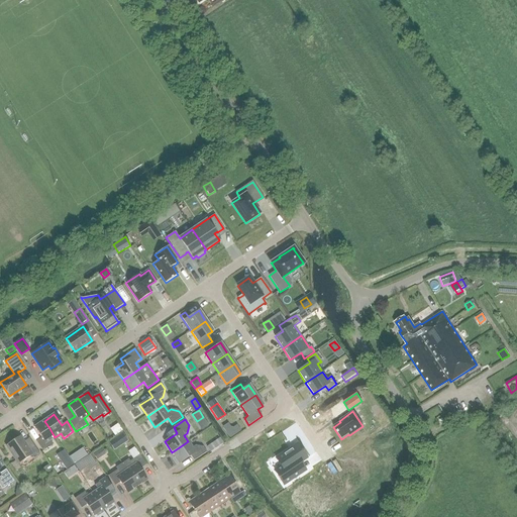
[(34,427),(35,428),(41,438),(36,441),(43,451),(53,444),(49,440),(55,437),(49,428),(44,421),(34,427)]
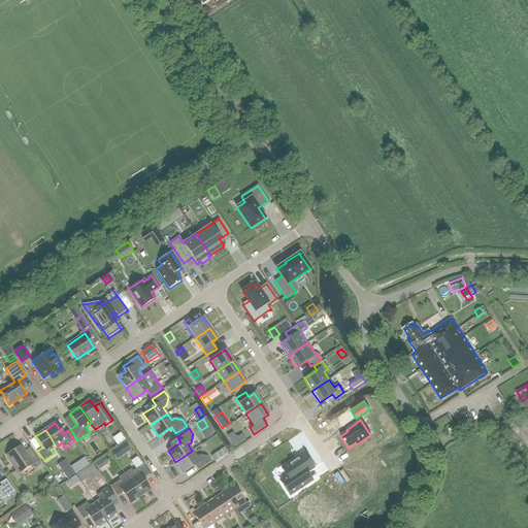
[(120,432),(111,436),(116,443),(124,439),(120,432)]
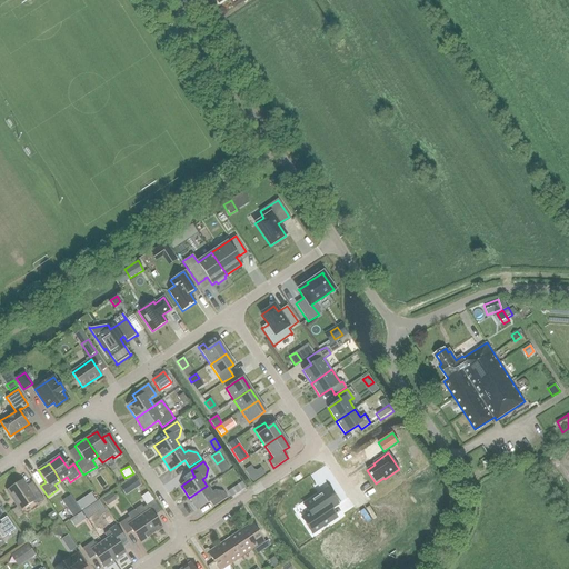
[(135,477),(129,481),(133,489),(139,485),(135,477)]
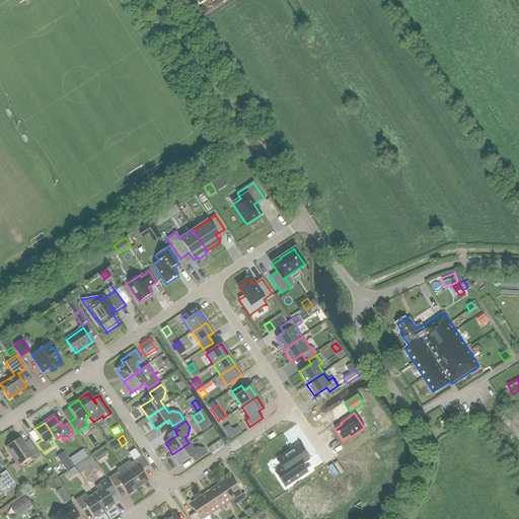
[(280,437),(269,444),(269,445),(272,450),(281,444),(280,443),(283,441),(280,437)]
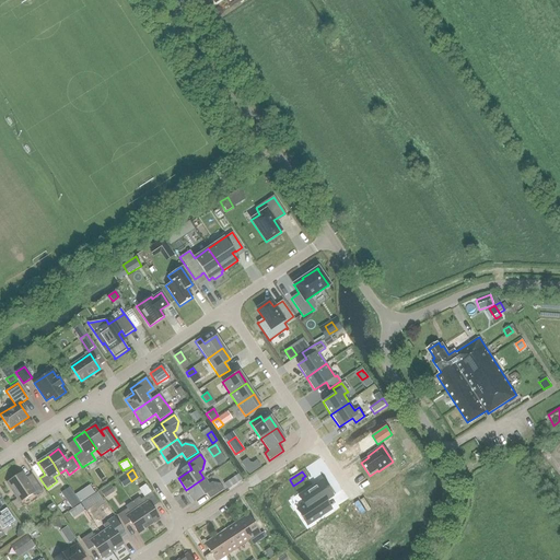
[(7,483),(20,503),(34,493),(37,497),(44,492),(32,475),(25,479),(22,474),(7,483)]
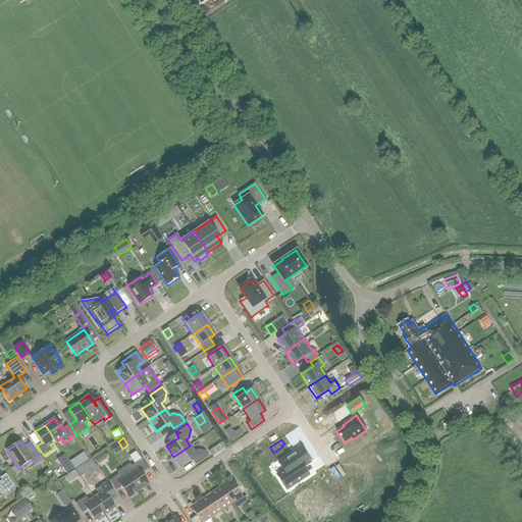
[(210,449),(212,453),(223,447),(220,442),(210,449)]
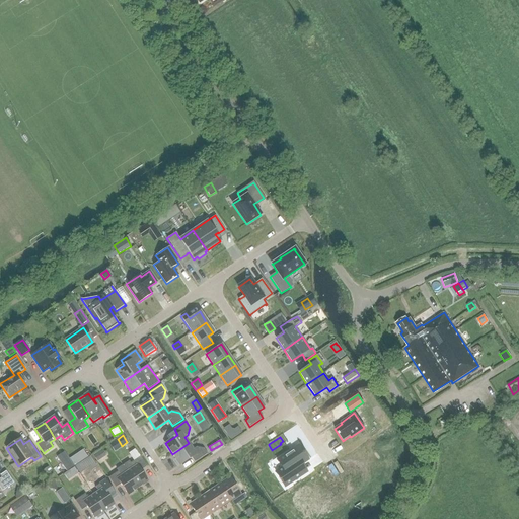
[(193,449),(189,443),(172,454),(179,465),(191,457),(195,462),(208,454),(204,449),(196,447),(193,449)]
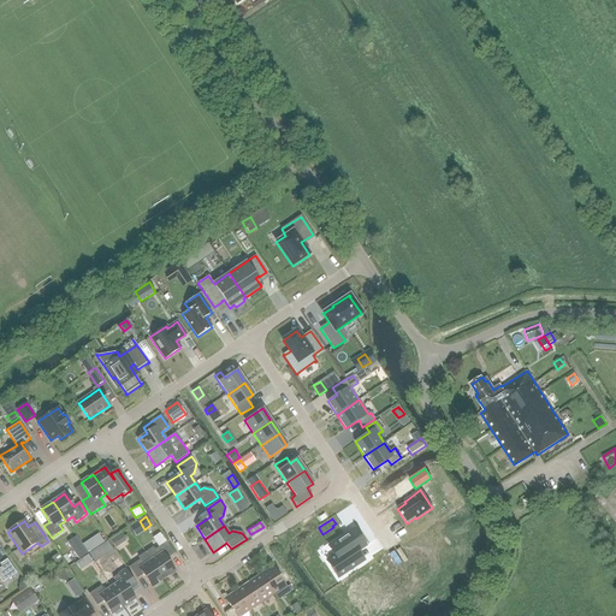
[(335,556),(327,561),(331,567),(337,578),(359,563),(363,561),(357,551),(365,545),(354,529),(329,546),(335,556)]
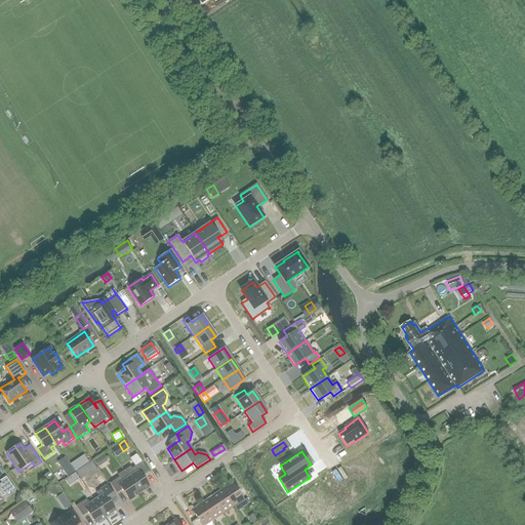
[(77,459),(82,468),(88,462),(83,455),(77,459)]
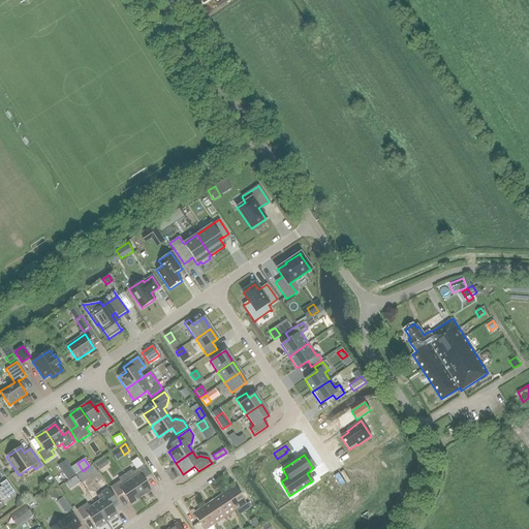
[(99,461),(94,464),(98,470),(102,466),(99,461)]
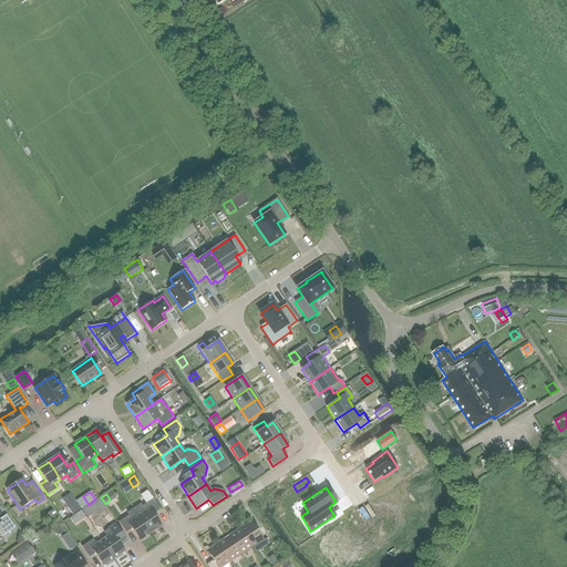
[(99,498),(92,503),(96,511),(104,505),(99,498)]
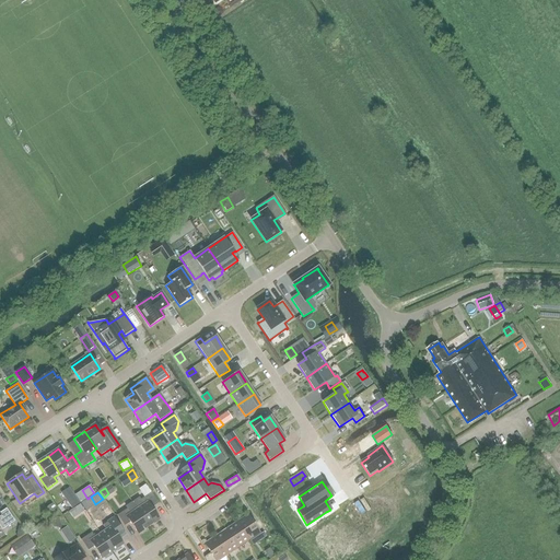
[(138,499),(132,502),(149,527),(160,520),(151,509),(159,503),(151,492),(144,498),(139,501),(138,499)]
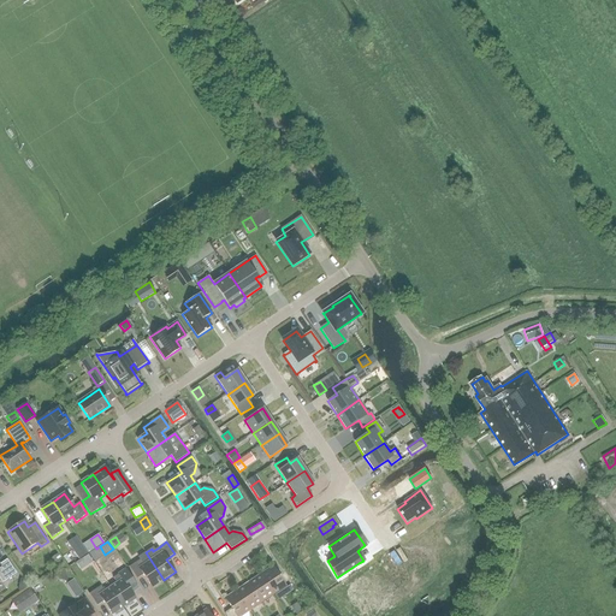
[(82,545),(72,551),(78,560),(87,554),(82,545)]
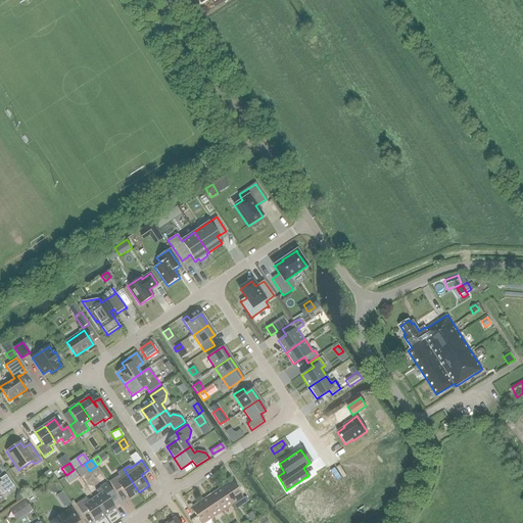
[(120,475),(109,482),(116,491),(122,488),(129,500),(139,492),(124,469),(119,473),(120,475)]
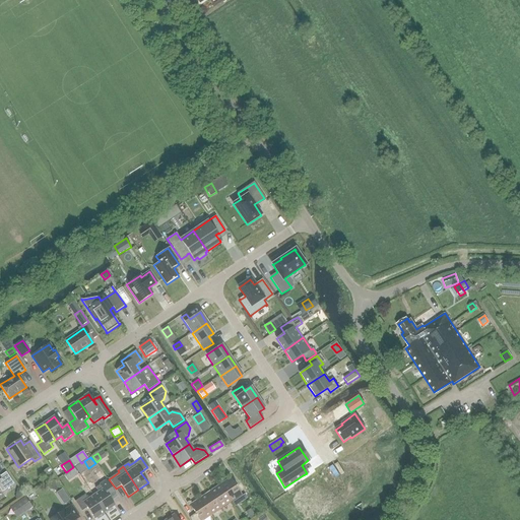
[(74,477),(78,474),(74,468),(70,471),(74,477)]
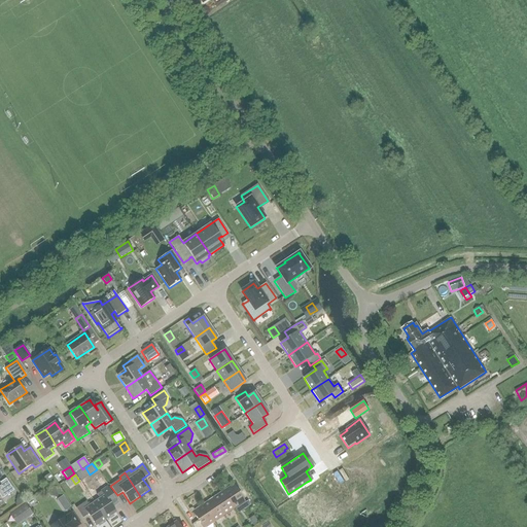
[(44,483),(46,486),(55,481),(51,478),(44,483)]
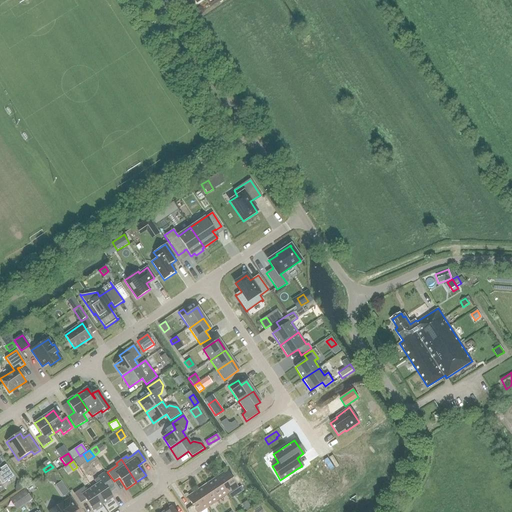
[(92,467),(97,473),(102,470),(98,464),(92,467)]
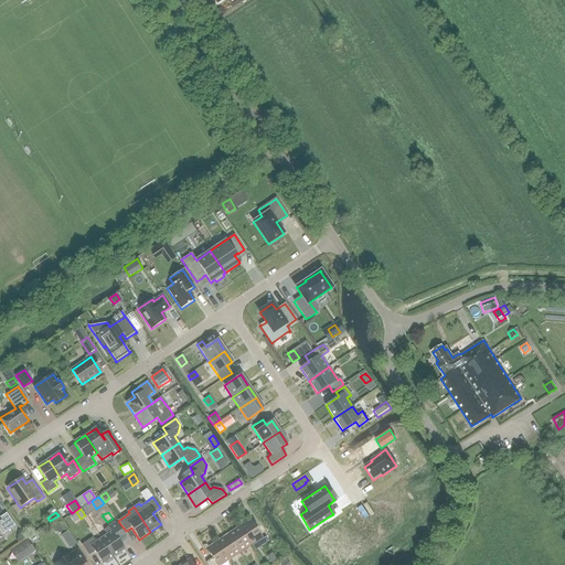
[(0,516),(0,531),(2,535),(16,526),(7,513),(0,516)]
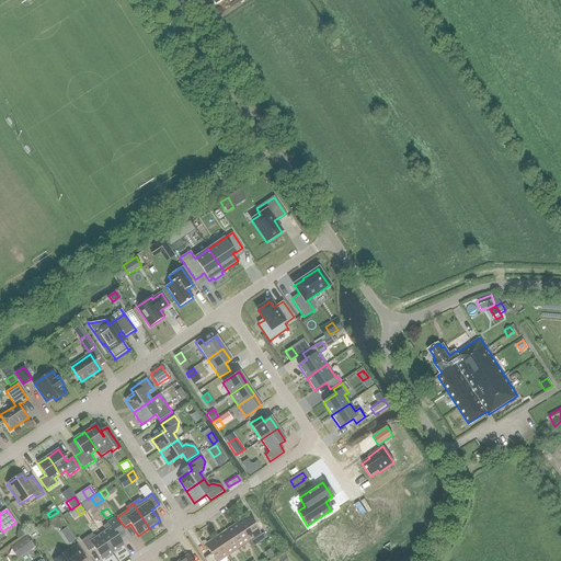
[(237,524),(249,541),(260,535),(248,516),(237,524)]
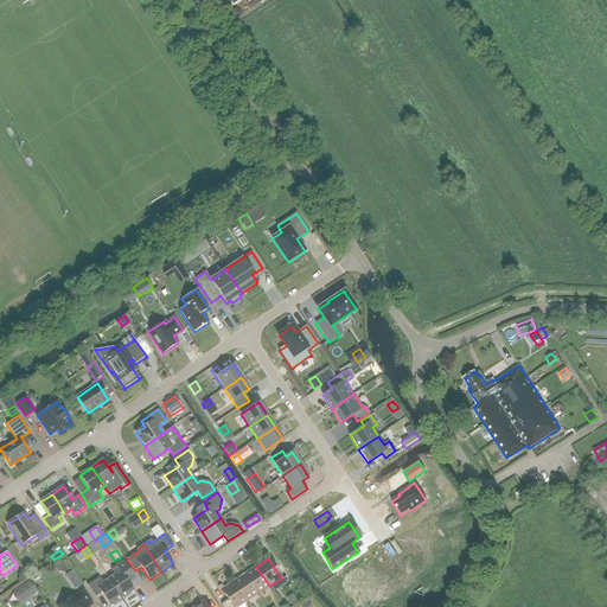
[(68,562),(58,560),(56,570),(65,573),(68,562)]
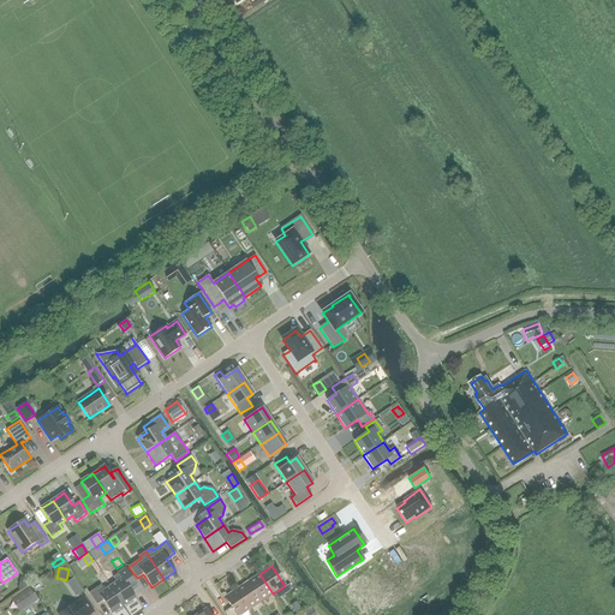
[(117,583),(111,586),(124,605),(136,598),(131,591),(137,587),(132,580),(125,569),(113,577),(117,583)]
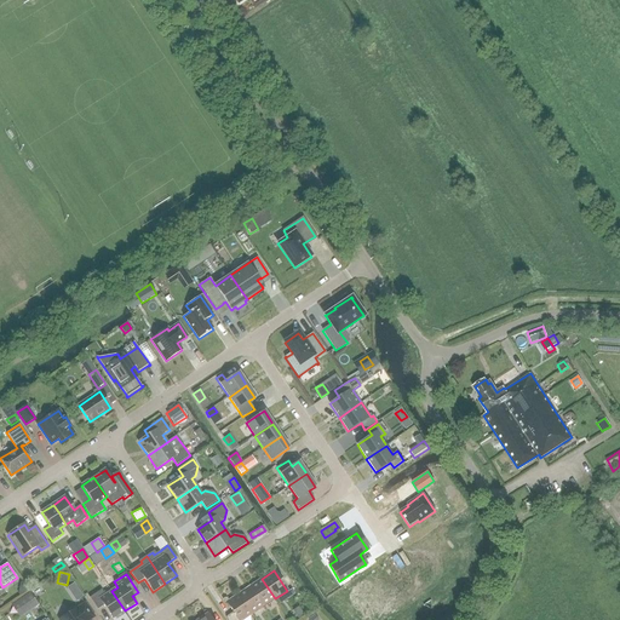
[(275,598),(262,579),(250,586),(264,607),(275,598)]
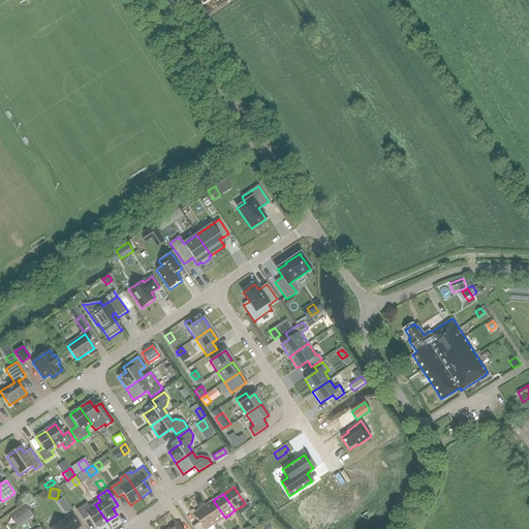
[(225,518),(213,500),(204,507),(215,524),(225,518)]
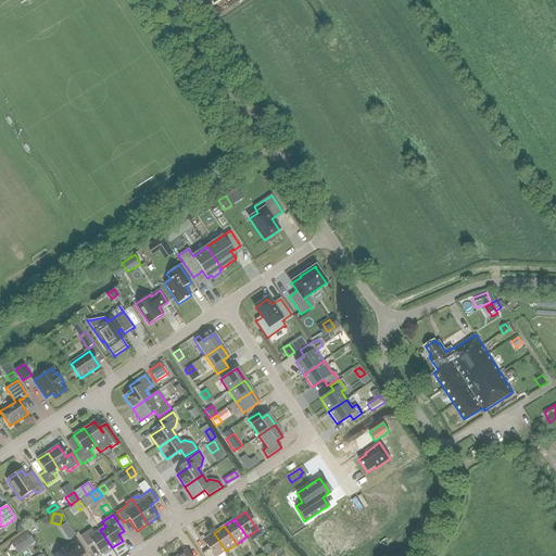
[(112,547),(100,530),(95,534),(91,529),(80,536),(87,547),(93,543),(101,555),(112,547)]
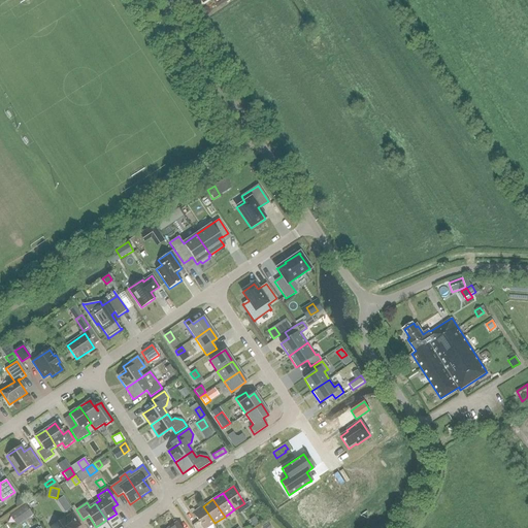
[(21,523),(32,516),(25,504),(13,513),(21,523)]
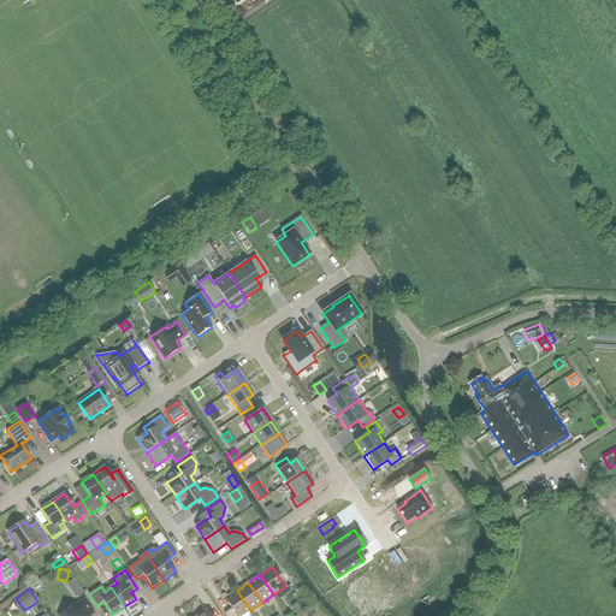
[(76,598),(83,593),(80,588),(72,593),(76,598)]
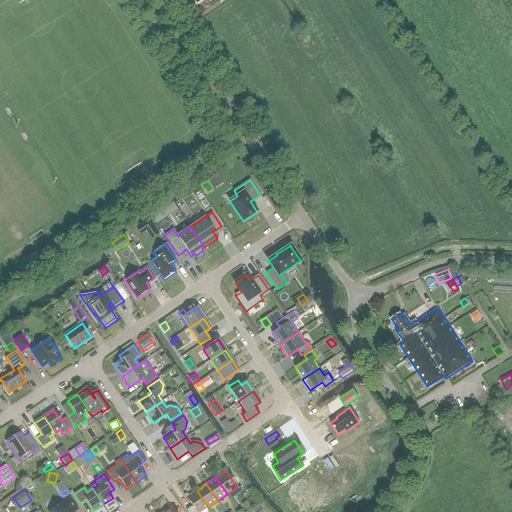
[(200,511),(208,507),(197,491),(187,497),(192,506),(187,510),(188,511),(200,511)]
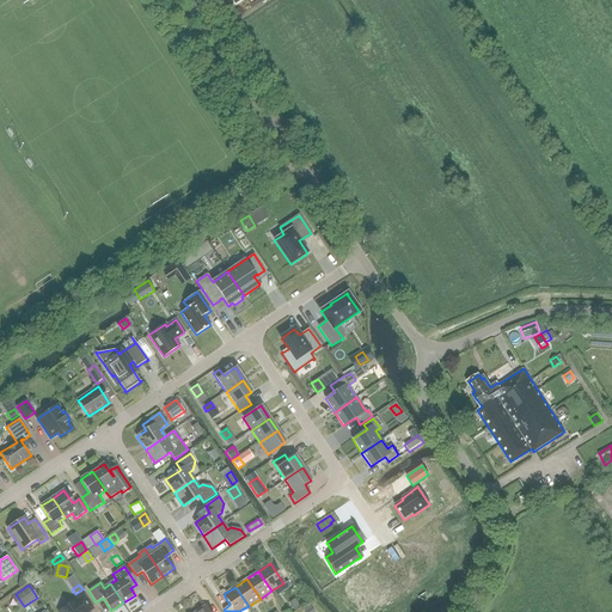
[(87,611),(92,609),(84,597),(75,601),(75,600),(59,611),(87,611)]
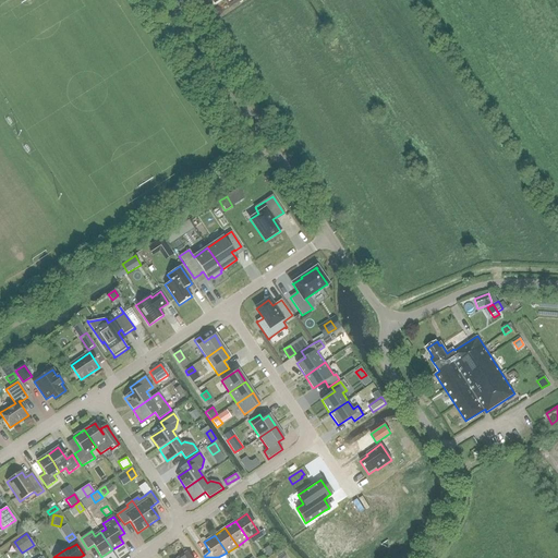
[(273,553),(269,546),(264,549),(267,556),(273,553)]
